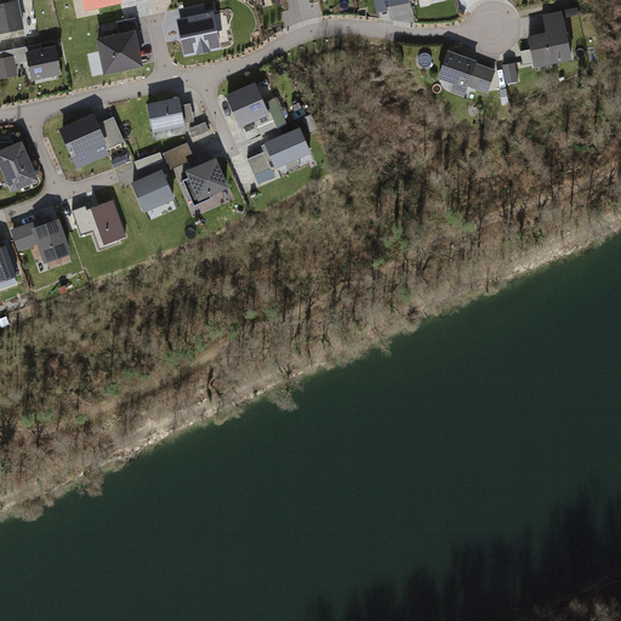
[(0,35),(26,33),(22,3),(0,4),(0,35)]
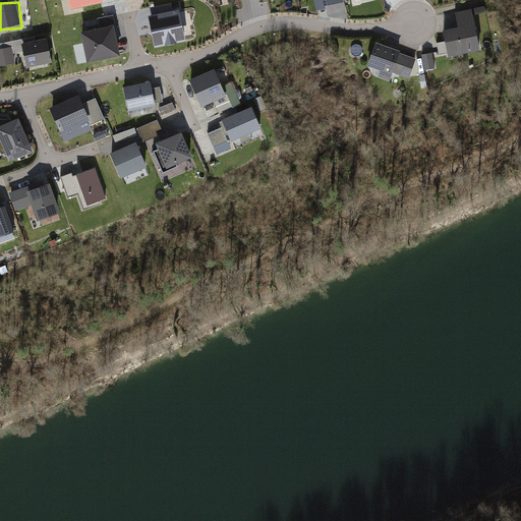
[(151,17),(156,50),(187,45),(182,11),(175,13),(173,4),(152,7),(154,16),(151,17)]
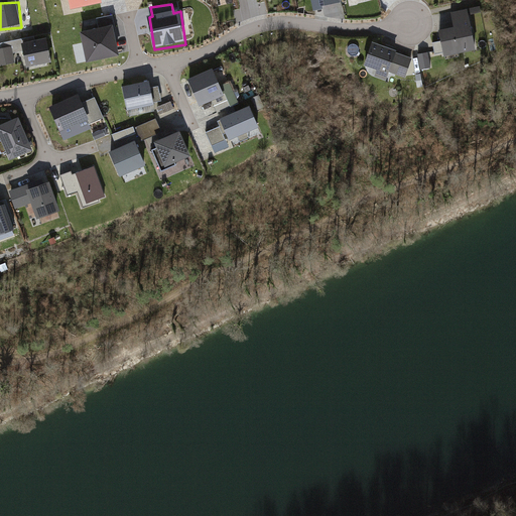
[(469,8),(452,11),(455,25),(439,28),(445,55),(477,48),(469,8)]
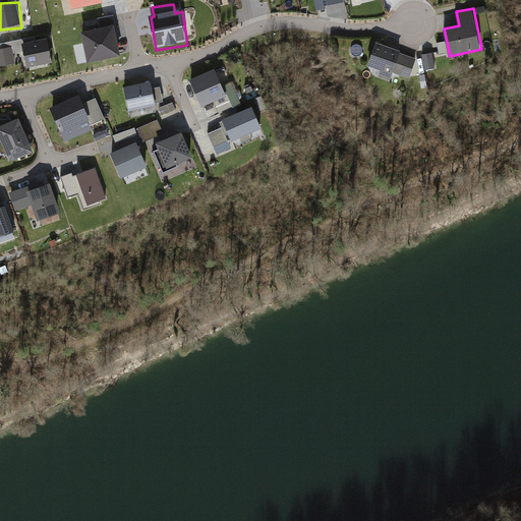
[(476,8),(477,22),(486,22),(486,8),(476,8)]
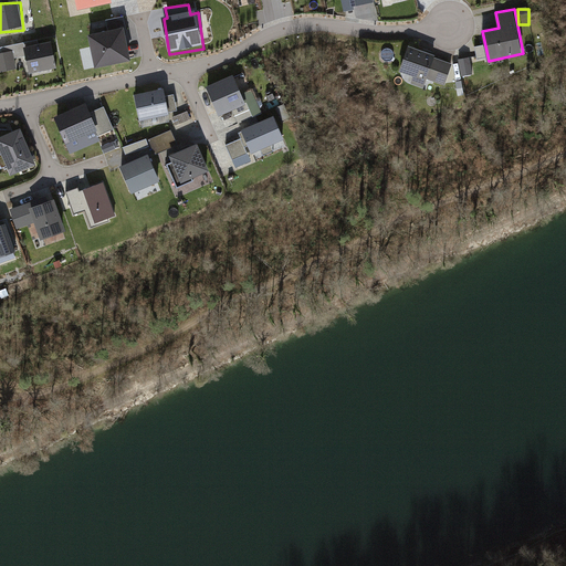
[(123,16),(106,19),(108,29),(125,25),(123,16)]
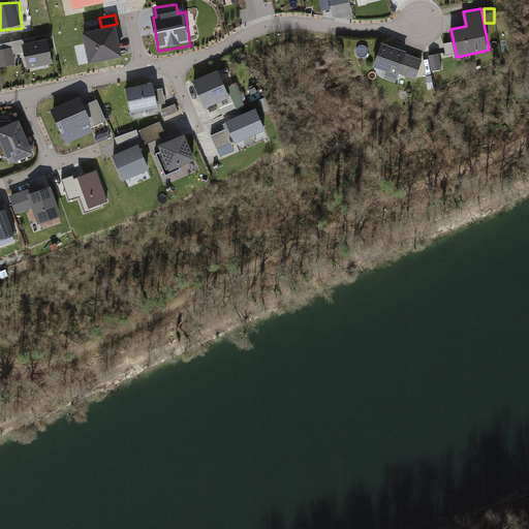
[(82,31),(89,64),(123,56),(117,24),(101,27),(82,31)]
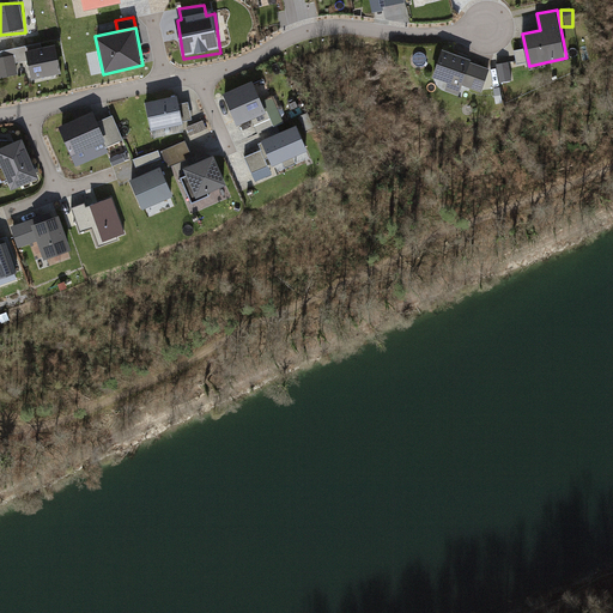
[(54,42),(25,49),(31,78),(61,71),(54,42)]
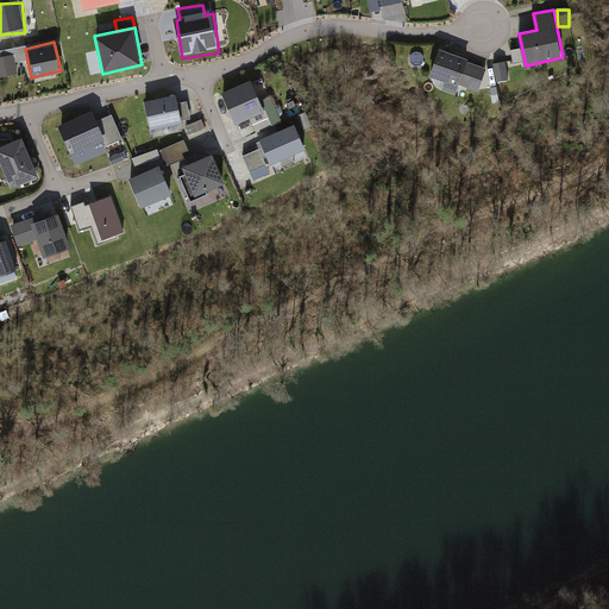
[(440,49),(431,76),(445,81),(443,89),(457,94),(460,85),(469,61),(469,58),(440,49)]
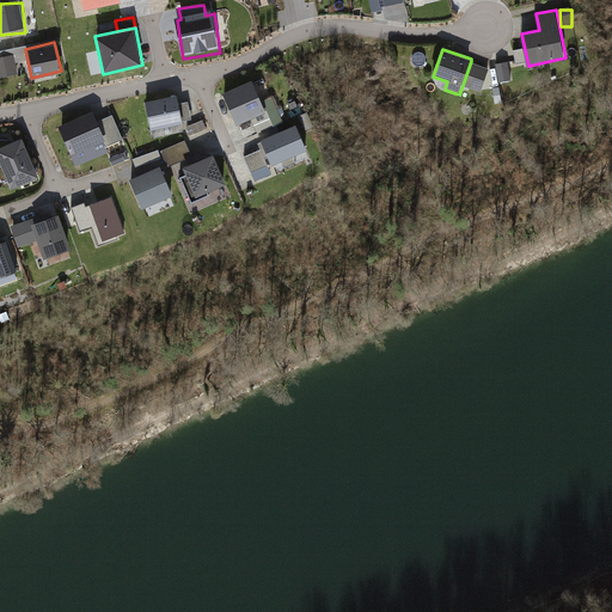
[(13,53),(0,55),(0,75),(18,72),(13,53)]
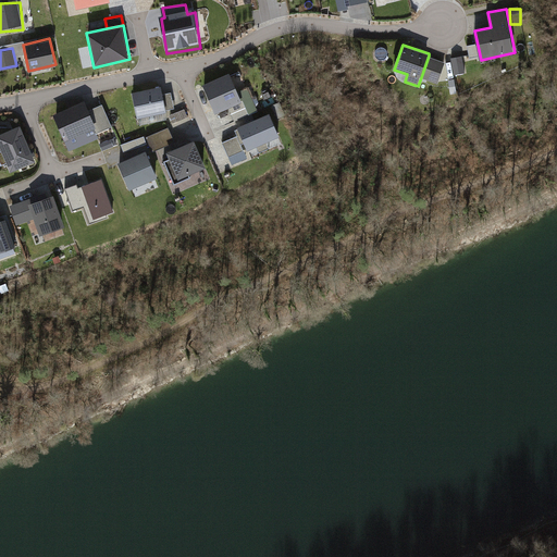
[(446,62),(429,56),(421,77),(438,84),(446,62)]
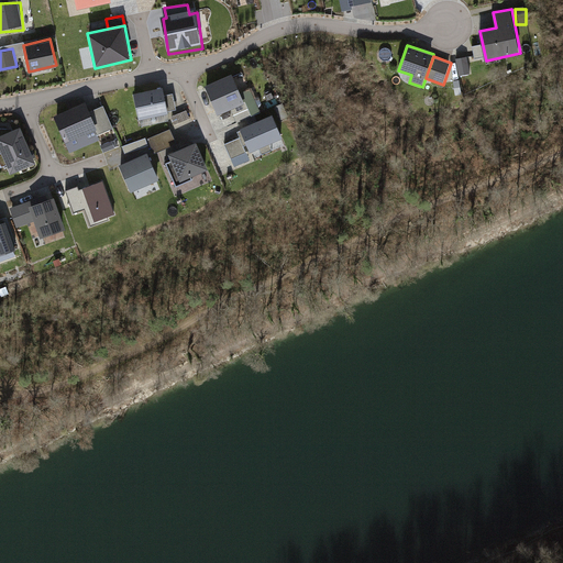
[(467,56),(456,58),(460,75),(471,73),(467,56)]
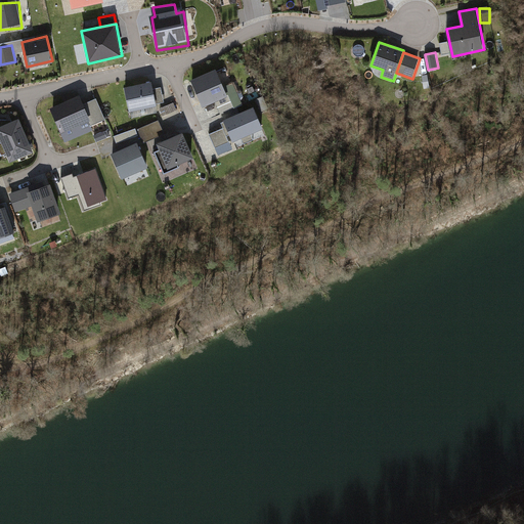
[(190,80),(203,107),(216,101),(228,96),(224,86),(217,69),(190,80)]
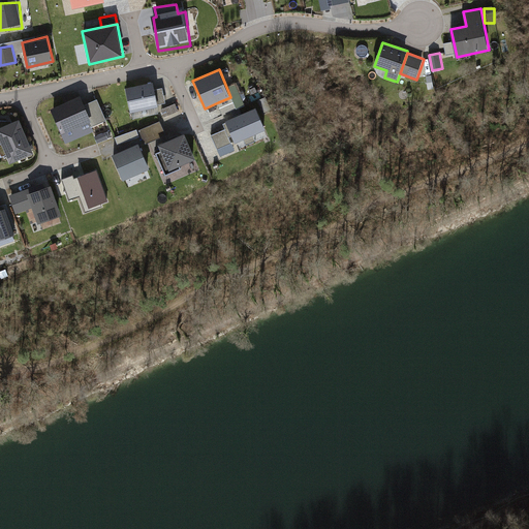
[(153,82),(125,88),(130,113),(158,106),(156,96),(153,82)]
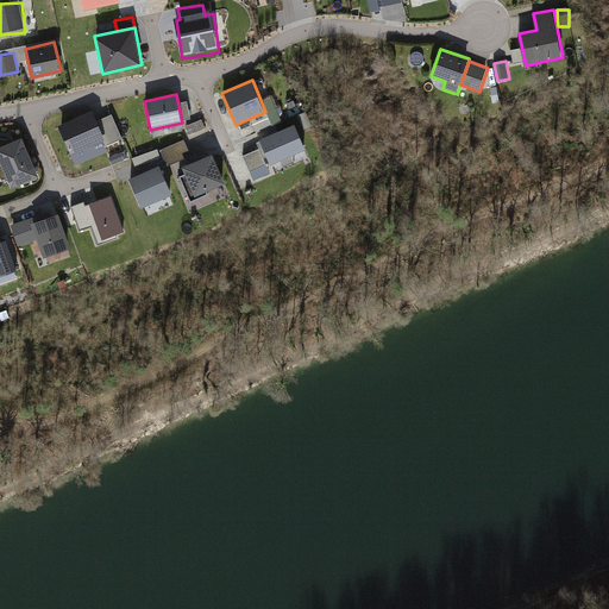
[(271,96),(261,100),(265,112),(251,118),(257,133),(282,123),(271,96)]
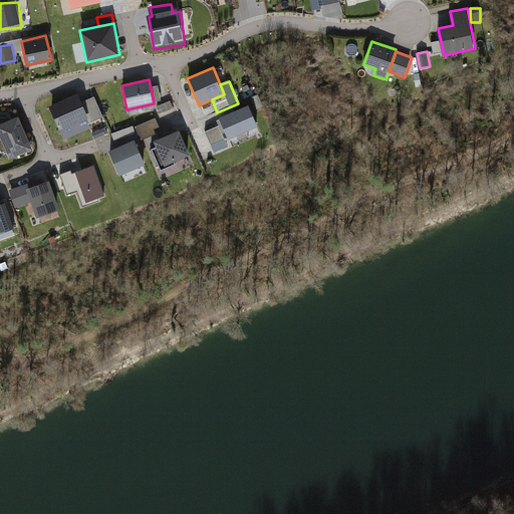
[(49,105),(60,131),(86,119),(89,117),(81,101),(78,93),(49,105)]
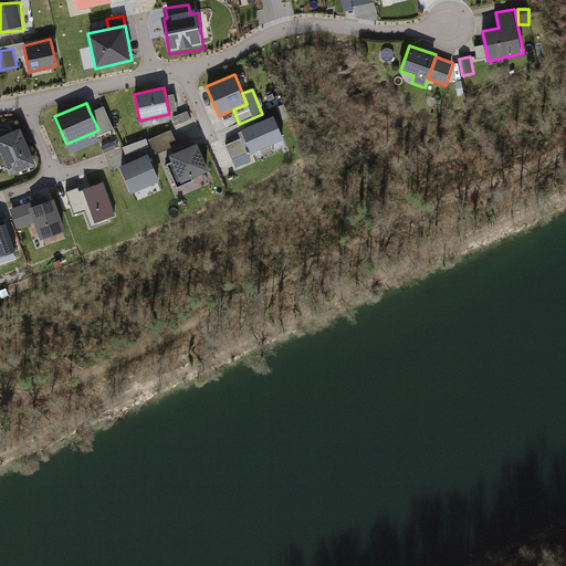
[(104,105),(90,112),(98,129),(95,132),(97,137),(115,128),(104,105)]
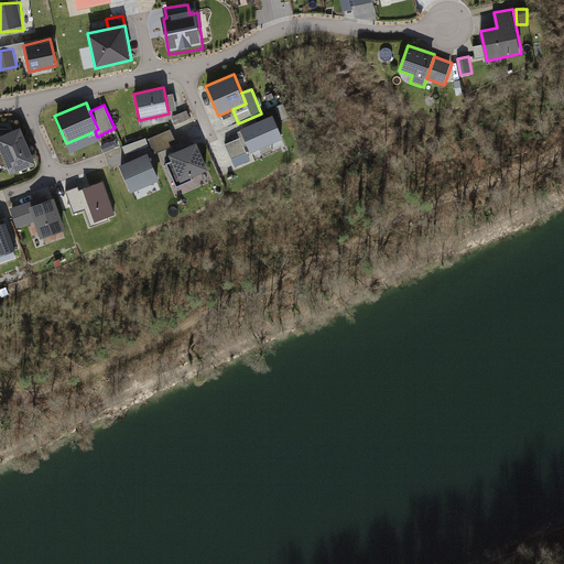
[(191,118),(187,110),(172,117),(175,125),(191,118)]
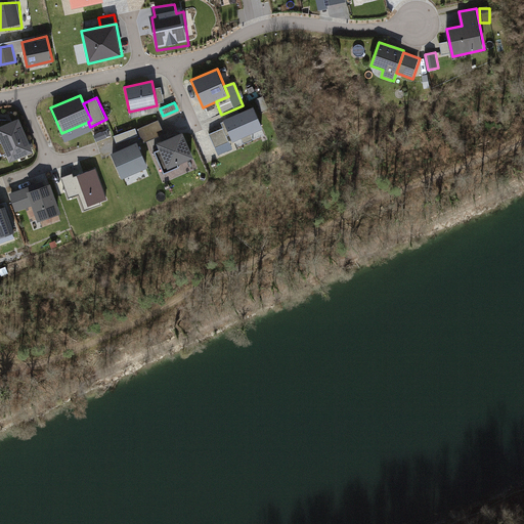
[(233,141),(264,128),(254,106),(223,120),(233,141)]
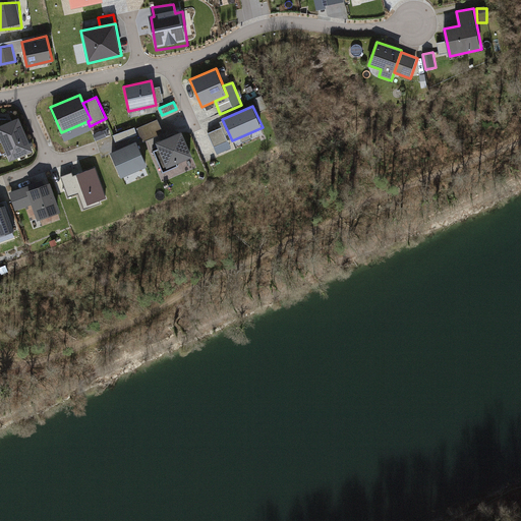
[(0,137),(9,161),(33,151),(18,117),(7,122),(0,124),(0,137)]
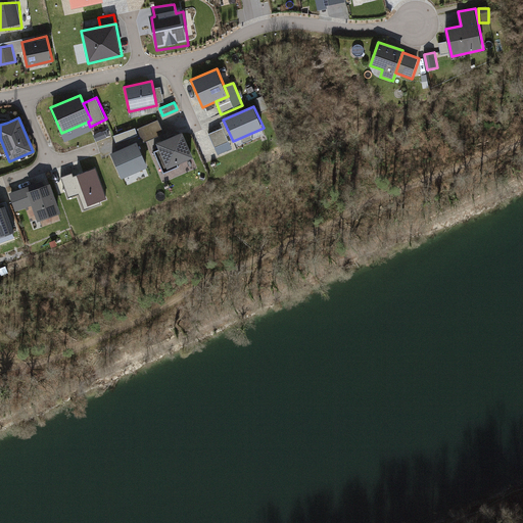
[(163,134),(157,120),(137,128),(143,143),(163,134)]
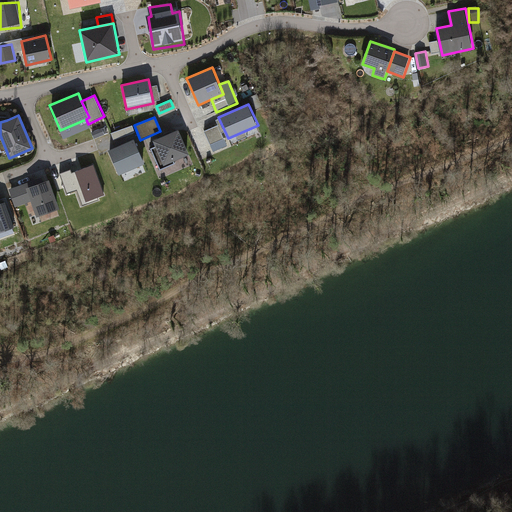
[(204,131),(210,144),(223,138),(217,125),(204,131)]
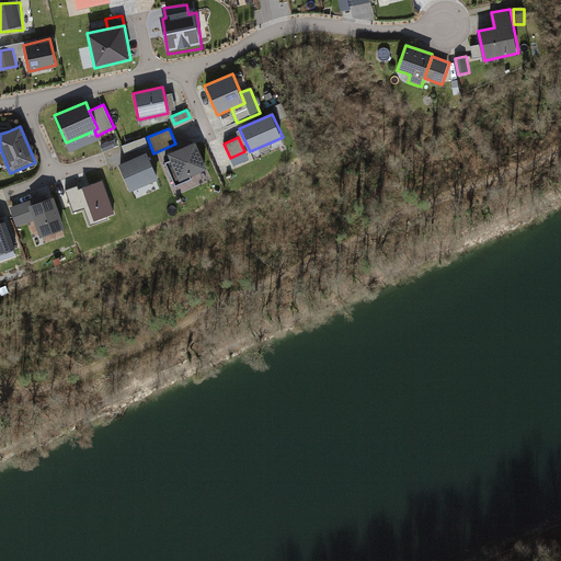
[(208,169),(196,141),(168,153),(171,159),(165,161),(175,187),(193,179),(192,175),(208,169)]
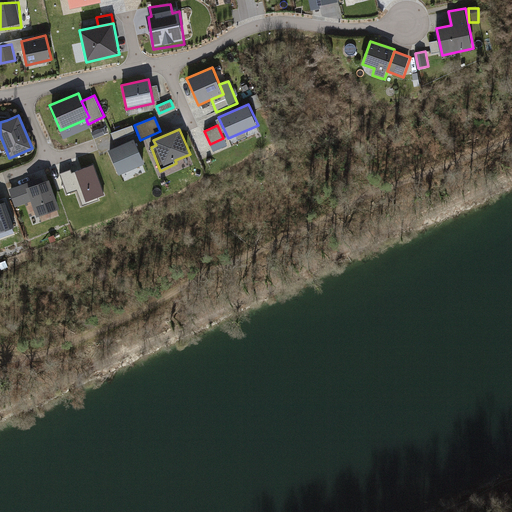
[(144,163),(133,138),(108,150),(119,174),(144,163)]
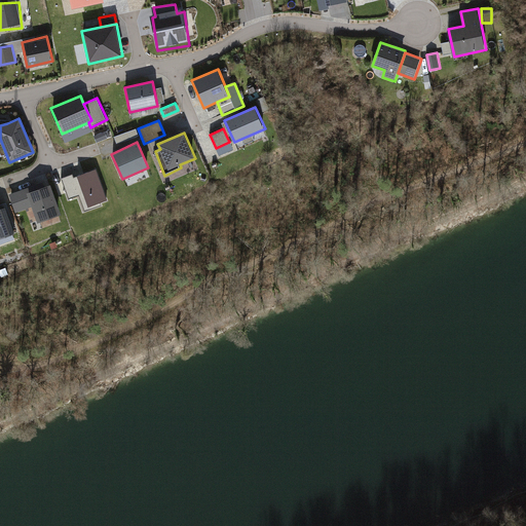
[(234,149),(231,142),(229,142),(216,148),(220,156),(234,149)]
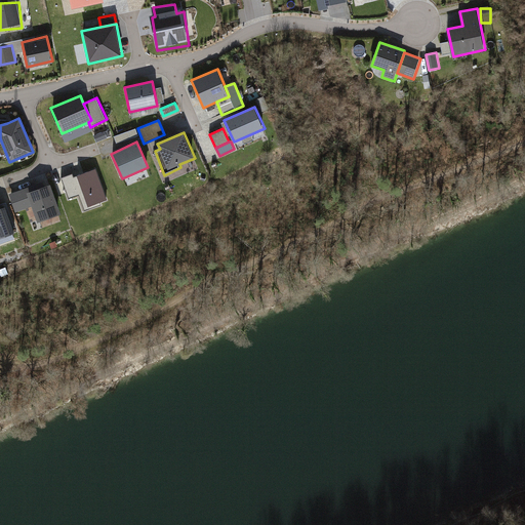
[(96,168),(63,180),(70,201),(82,197),(86,207),(107,200),(96,168)]
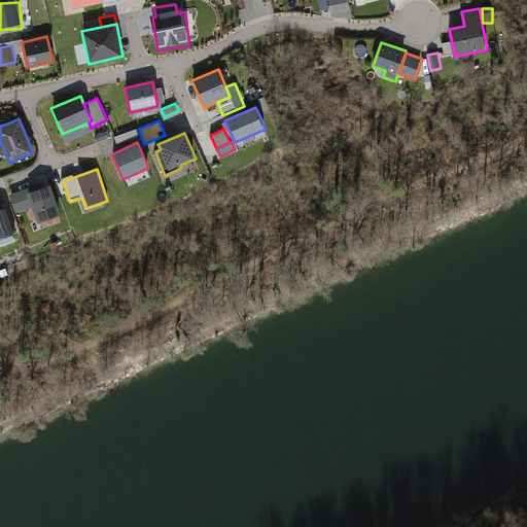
[(15,213),(32,207),(27,194),(45,186),(43,182),(9,194),(15,213)]
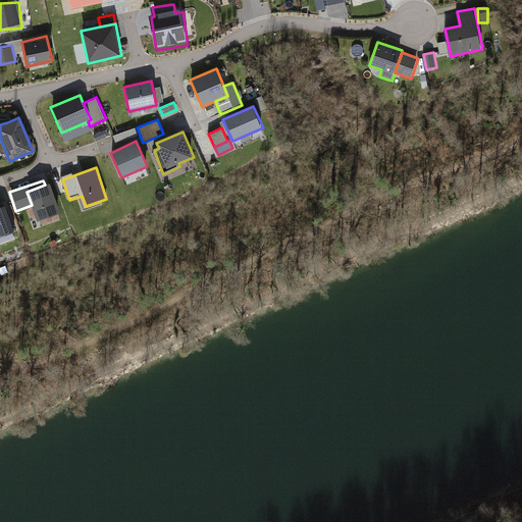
[(32,205),(38,221),(61,212),(50,183),(45,185),(27,192),(32,205)]
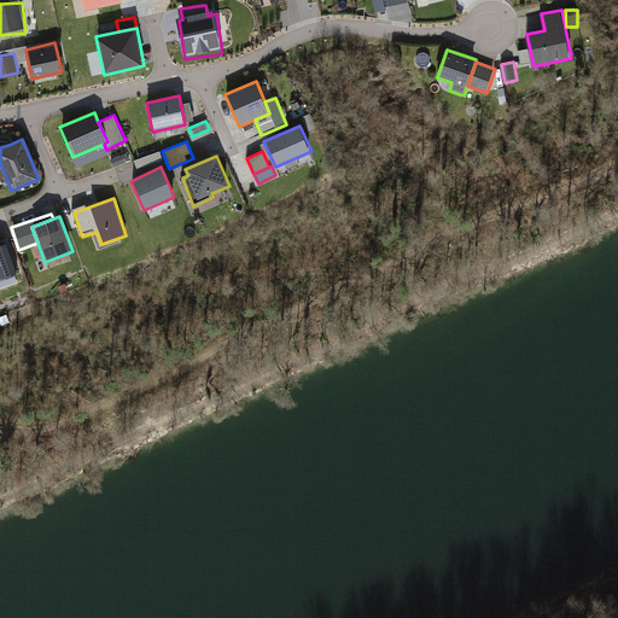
[(0,280),(17,274),(6,243),(0,244),(0,280)]
